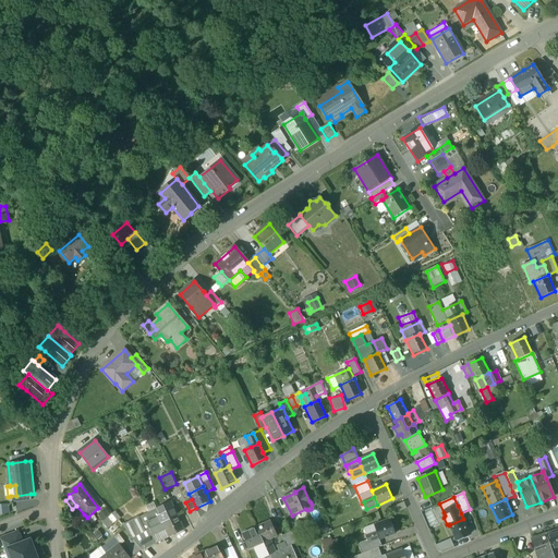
[(171,502),(156,509),(159,517),(162,523),(178,516),(171,502)]
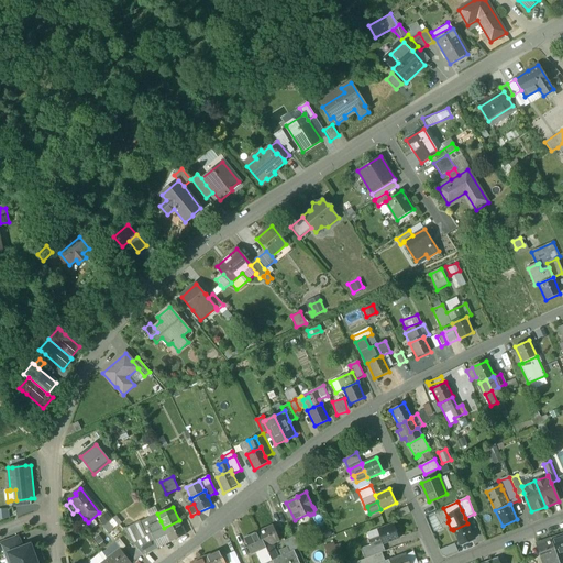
[(0,518),(9,518),(9,508),(0,508),(0,518)]
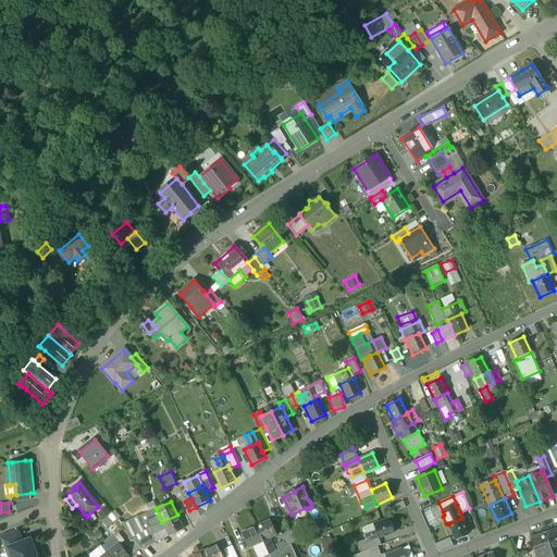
[(84,514),(76,505),(72,508),(82,520),(87,517),(84,514)]
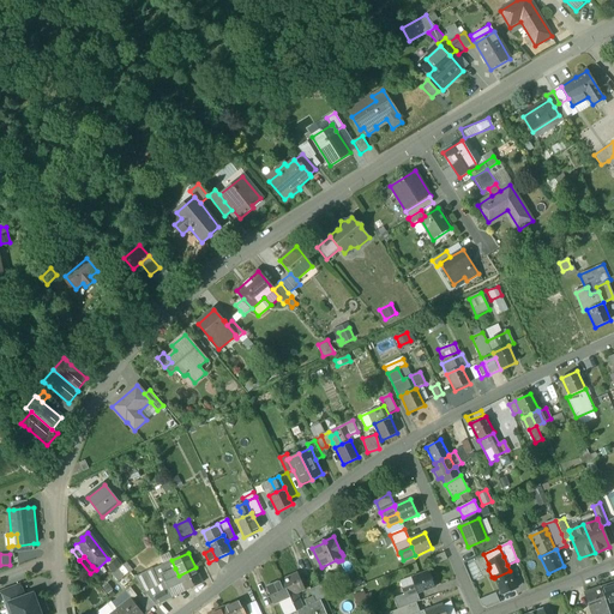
[(172,560),(154,570),(161,585),(166,583),(162,576),(175,569),(172,560)]
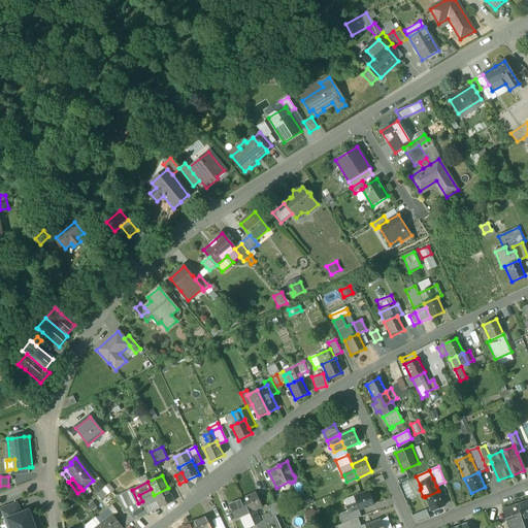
[(168,488),(154,495),(157,501),(160,508),(174,501),(168,488)]
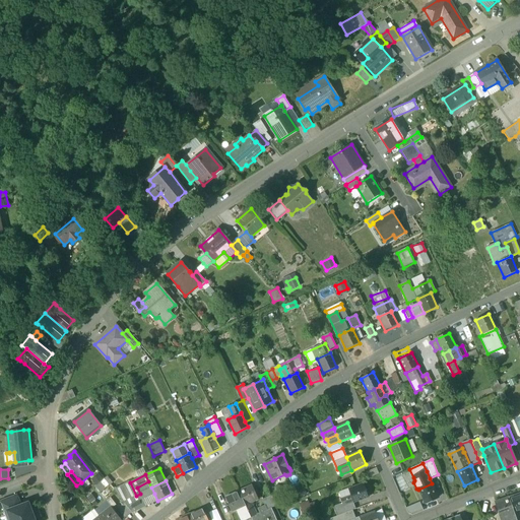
[(148,481),(137,488),(140,494),(151,488),(148,481)]
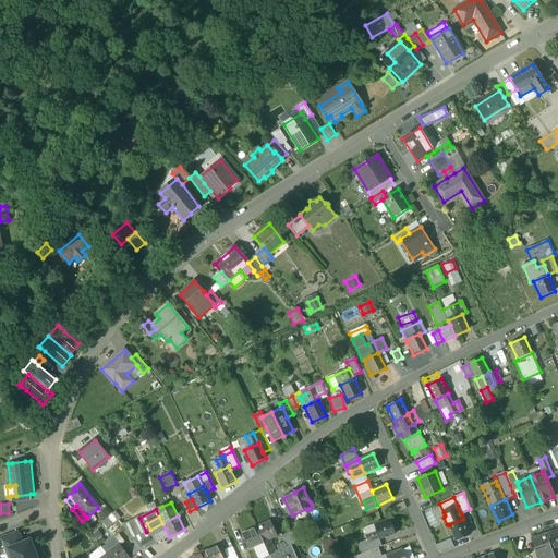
[(112,524),(108,518),(102,522),(107,529),(112,524)]
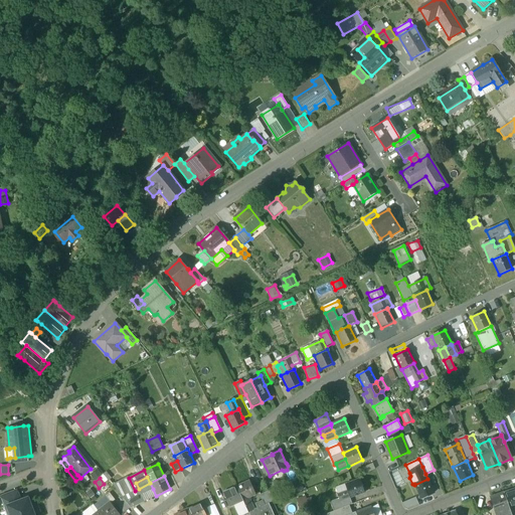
[(359,479),(345,484),(347,490),(350,497),(350,498),(364,492),(359,479)]
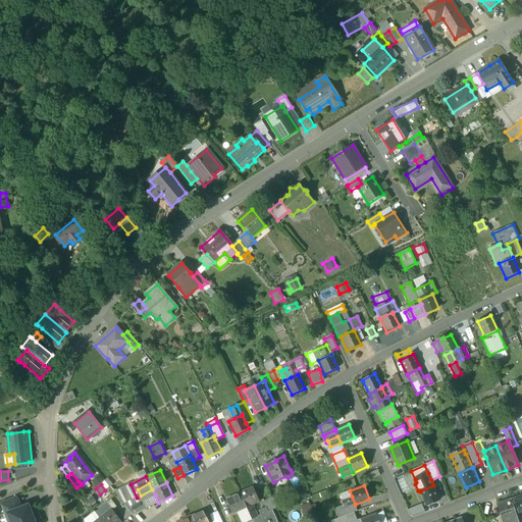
[(433,485),(420,491),(427,506),(440,500),(433,485)]
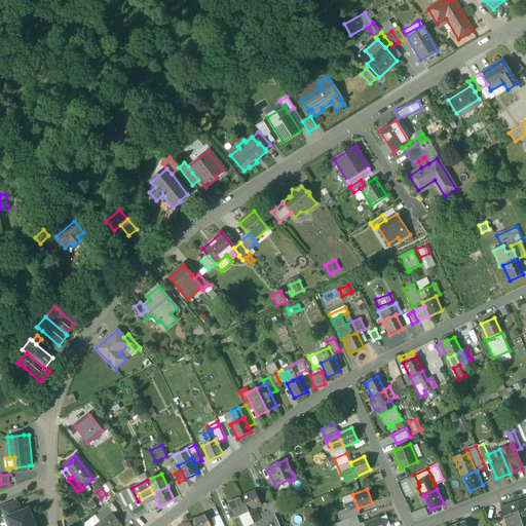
[(255,491),(241,497),(249,512),(255,509),(262,505),(255,491)]
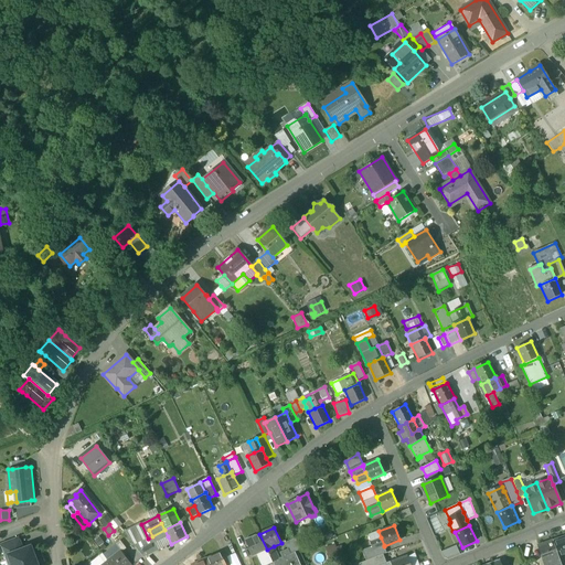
[(164,530),(152,536),(155,543),(168,536),(164,530)]
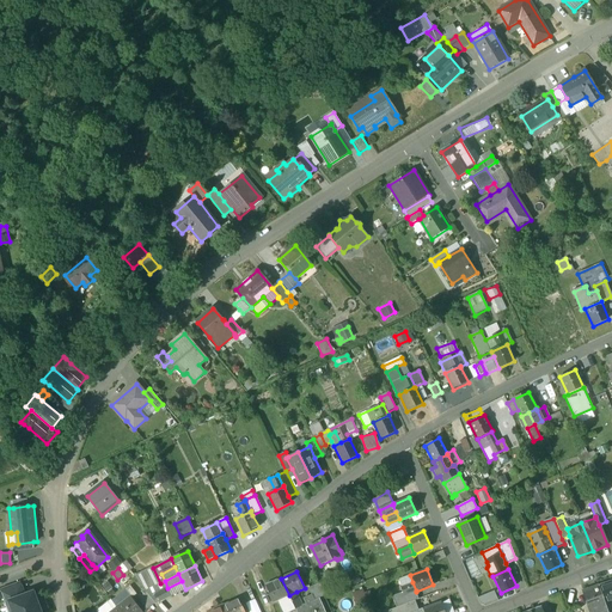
[(281,579),(267,586),(274,603),(282,599),(289,595),(281,579)]
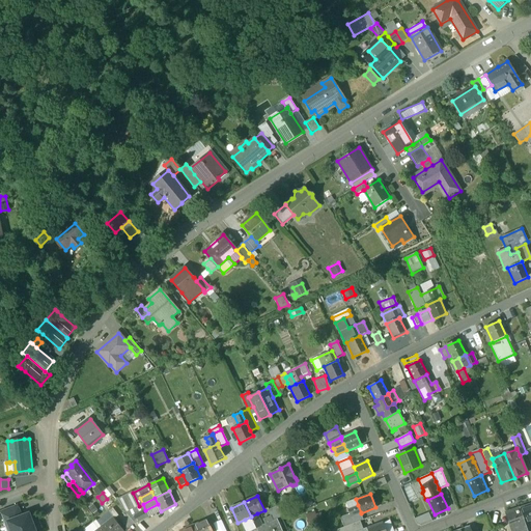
[(283,504),(277,506),(282,519),(288,516),(283,504)]
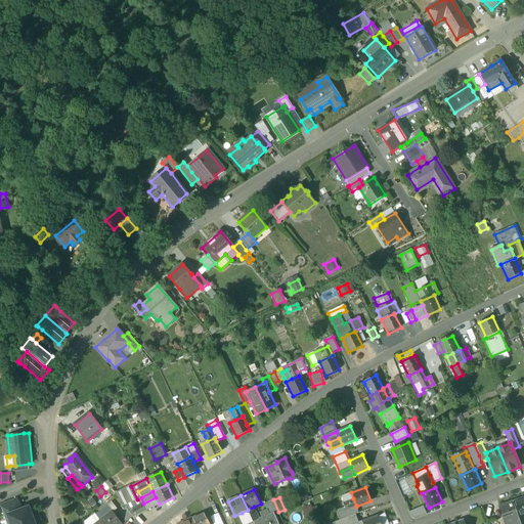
[(523,523),(523,497),(513,501),(521,523),(523,523)]
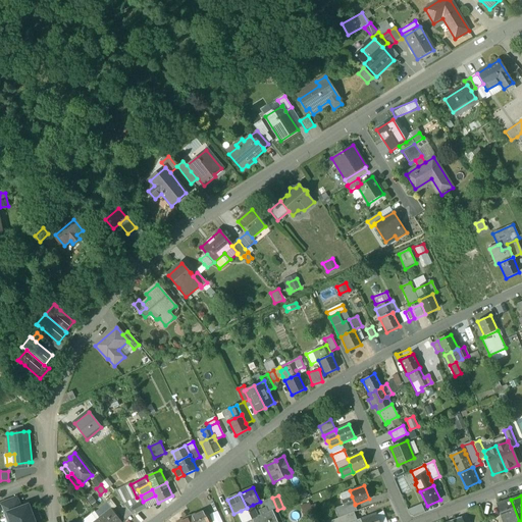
[(16,497),(1,503),(6,515),(8,514),(8,513),(21,509),(16,497)]
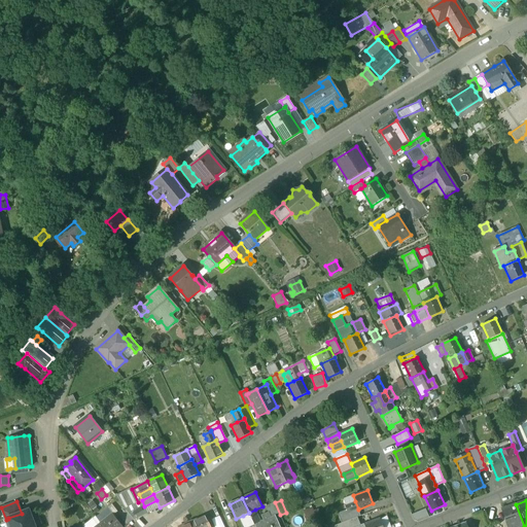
[(355,501),(345,505),(347,512),(348,513),(358,508),(355,501)]
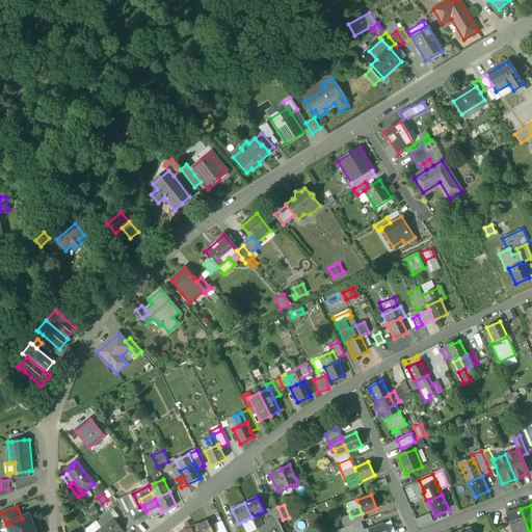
[(271,517),(273,522),(277,520),(283,519),(277,508),(269,512),(271,517)]
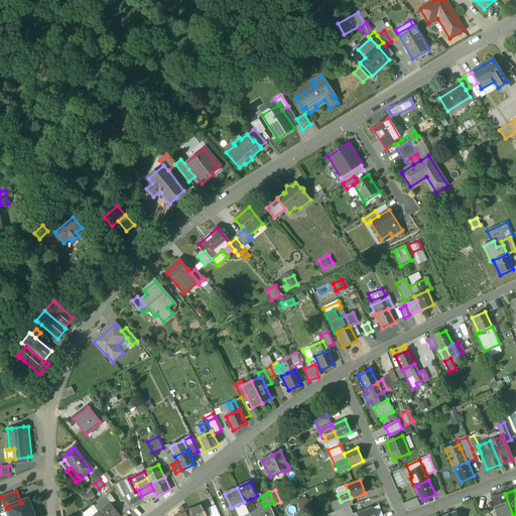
[(513,515),(505,494),(492,499),(497,514),(505,511),(506,515),(513,515)]
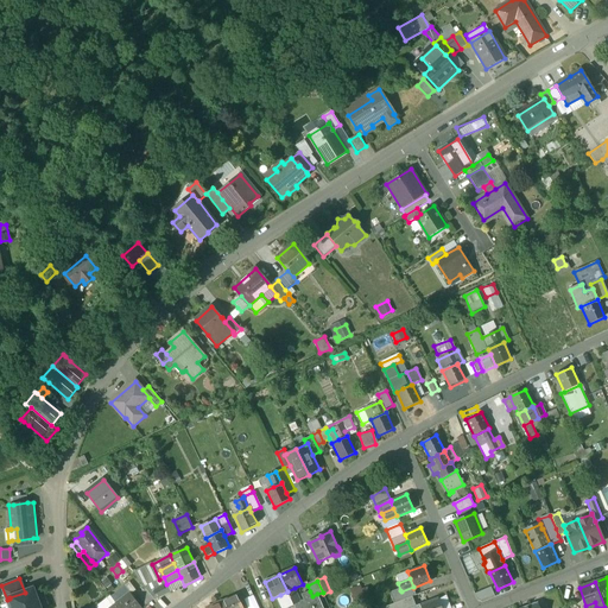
[(394,603),(416,595),(413,588),(413,587),(401,591),(400,590),(391,594),(394,603)]
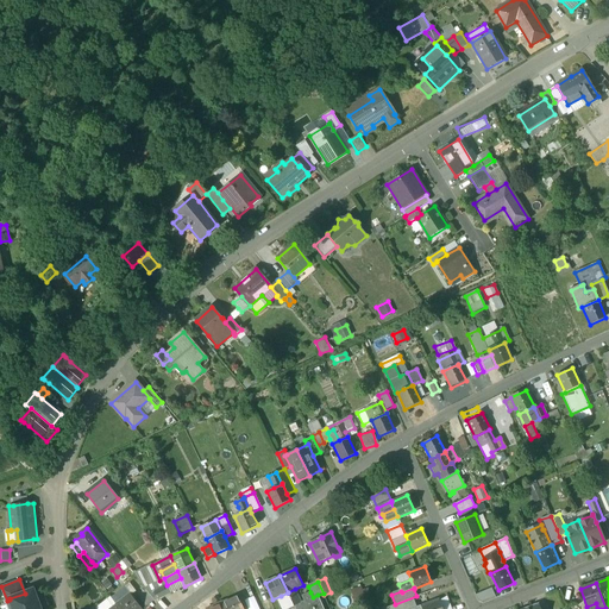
[(475,595),(477,600),(485,603),(497,598),(493,588),(475,595)]
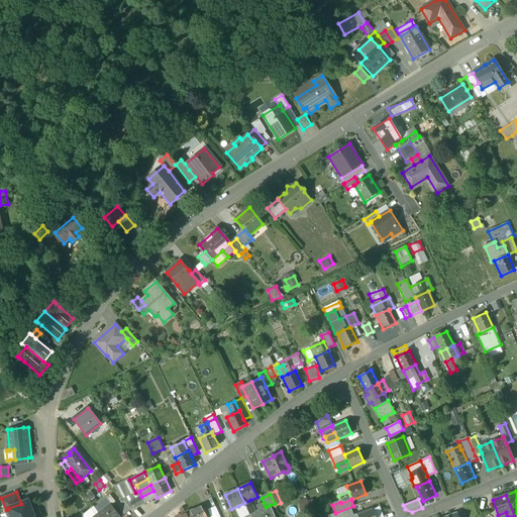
[(106,500),(96,509),(99,513),(110,505),(106,500)]
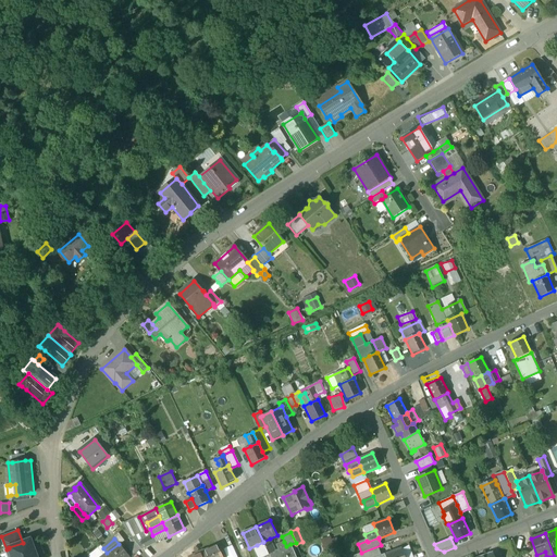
[(275,552),(270,539),(263,542),(269,554),(275,552)]
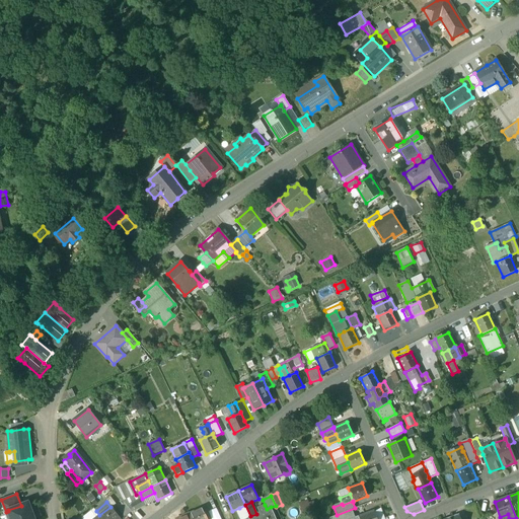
[(21,506),(8,510),(8,511),(11,518),(33,518),(36,517),(33,509),(30,510),(28,503),(21,506)]
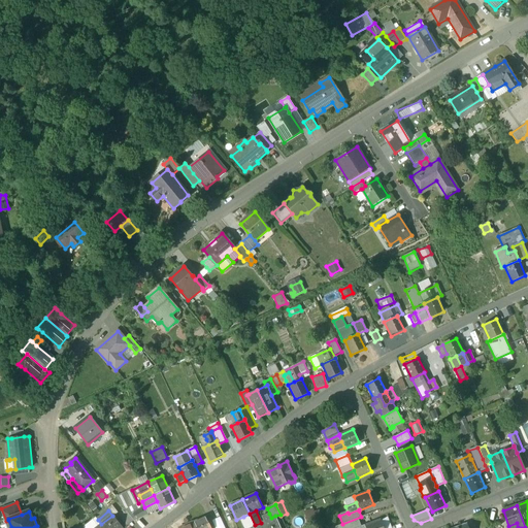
[(127,512),(120,517),(127,527),(135,521),(127,512)]
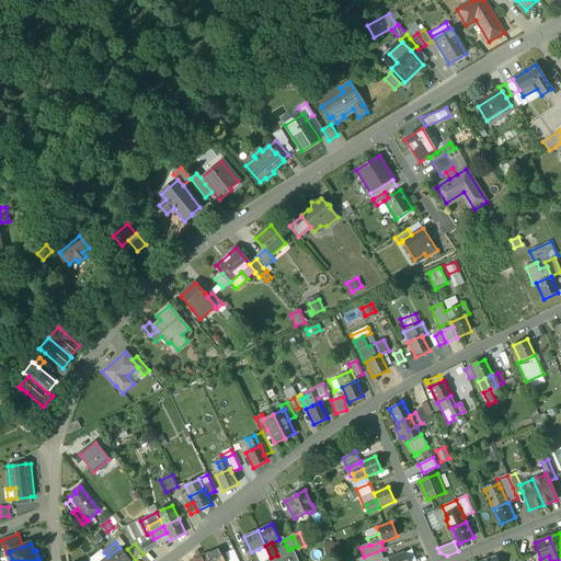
[(265,546),(259,549),(263,560),(264,560),(271,558),(265,546)]
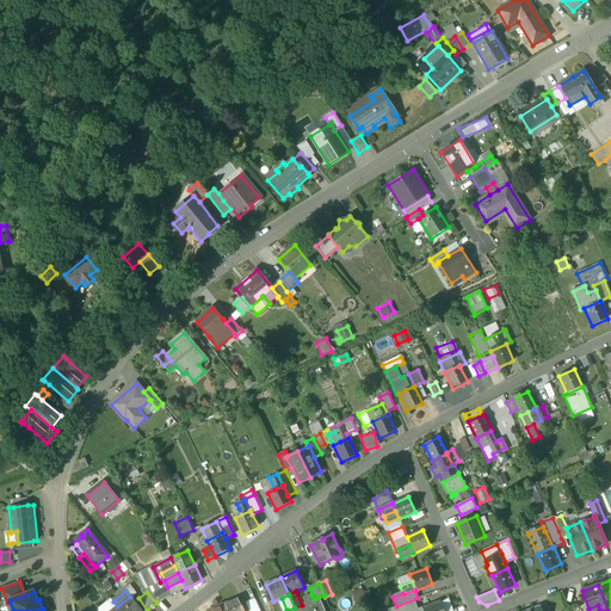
[(302,605),(295,608),(296,610),(325,610),(319,597),(314,599),(312,594),(303,598),(306,603),(302,605)]
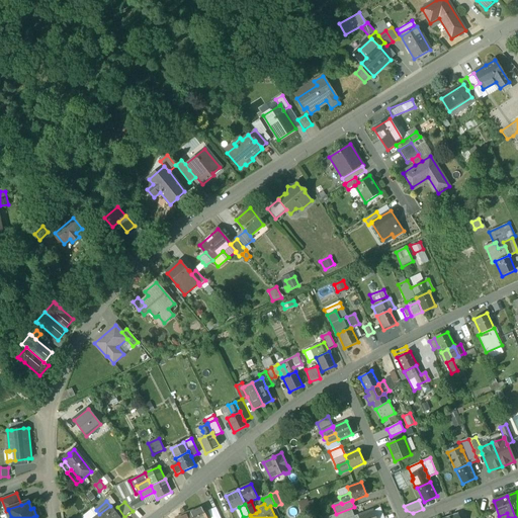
[(110,506),(99,514),(102,517),(120,517),(111,506),(110,506)]
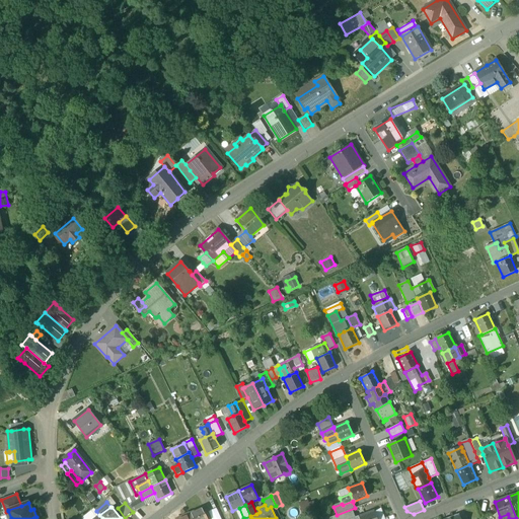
[(220,518),(216,507),(208,511),(211,518),(220,518)]
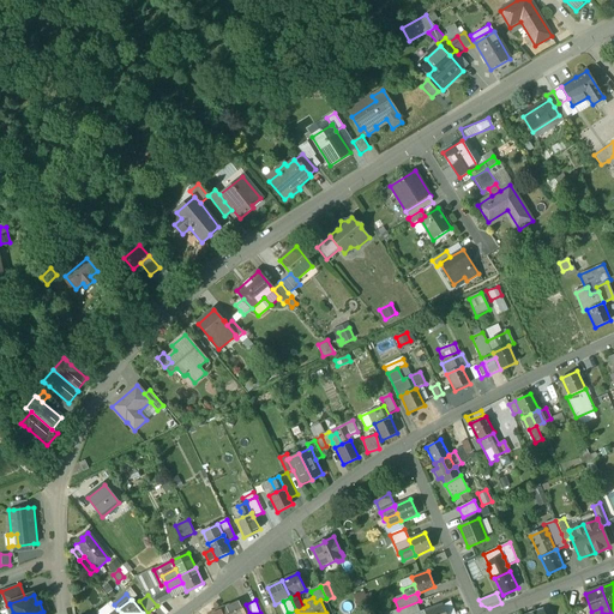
[(245,613),(239,601),(224,607),(227,613),(245,613)]
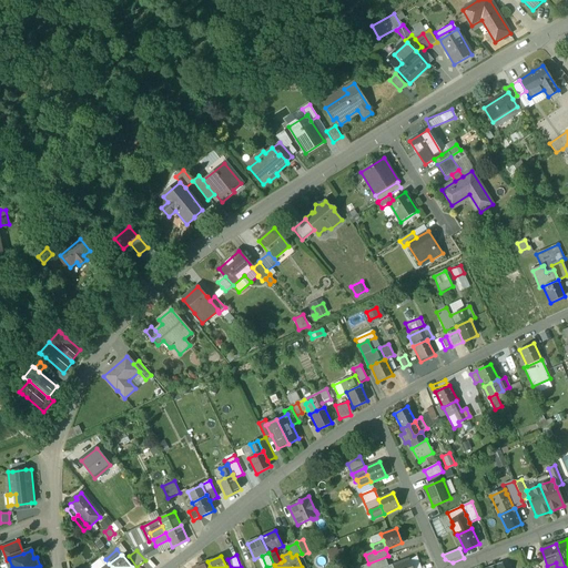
[(412,567),(409,560),(393,566),(393,565),(388,566),(386,558),(361,567),(412,567)]
